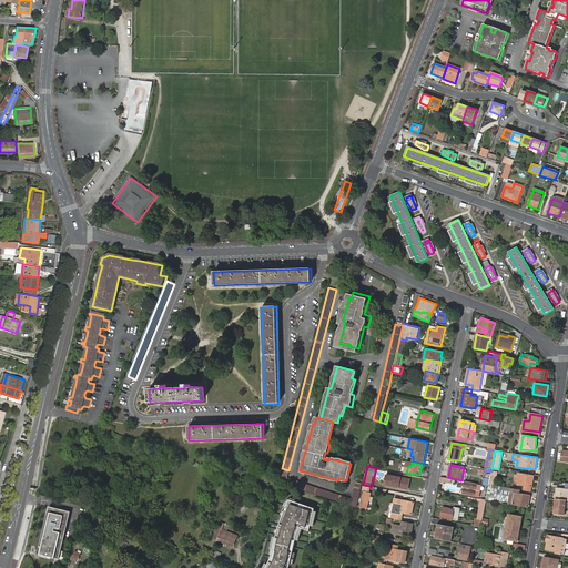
[(288,470),(282,468),(281,475),(280,482),(290,485),(292,479),(286,477),(288,470)]
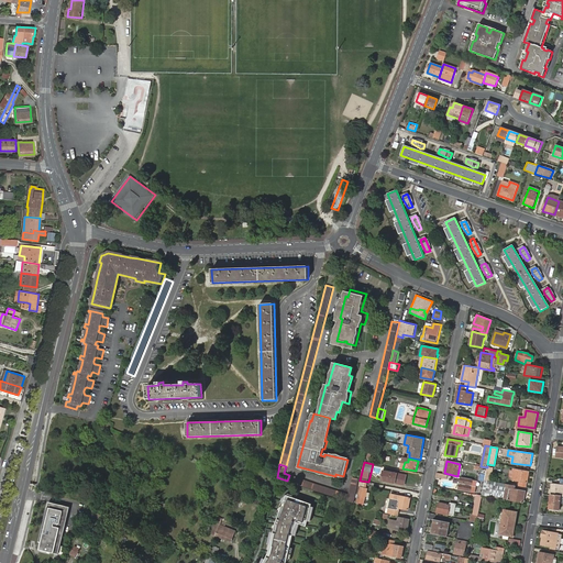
[(519,486),(526,487),(529,472),(515,470),(515,471),(514,471),(512,479),(520,482),(519,486)]
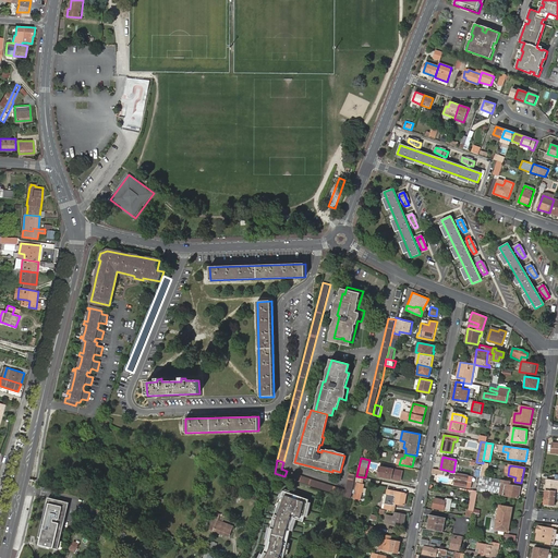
[(379,477),(402,481),(404,471),(380,466),(379,477)]
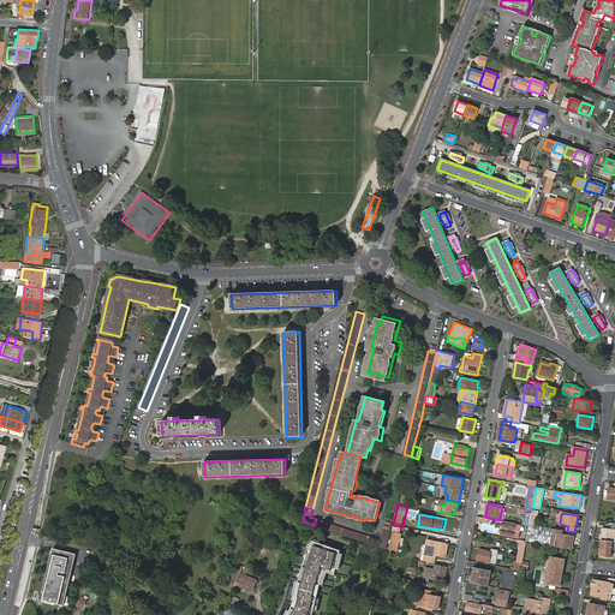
[(372,538),(316,519),(314,525),(347,536),(365,543),(370,544),(372,538)]
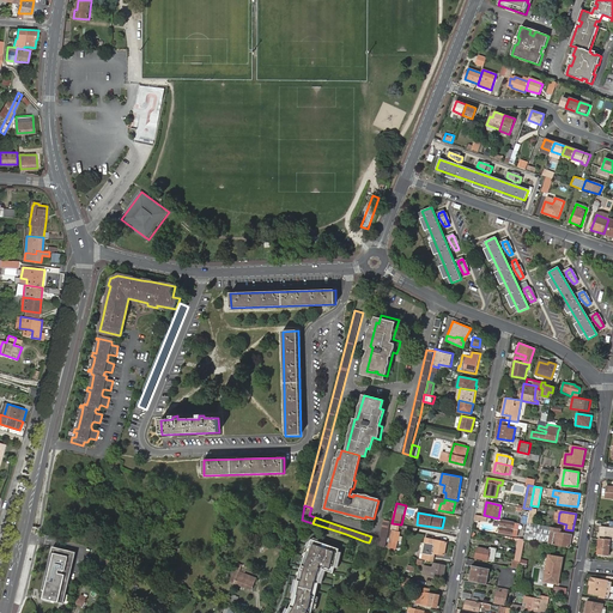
[(380,532),(388,534),(392,523),(384,521),(380,532)]
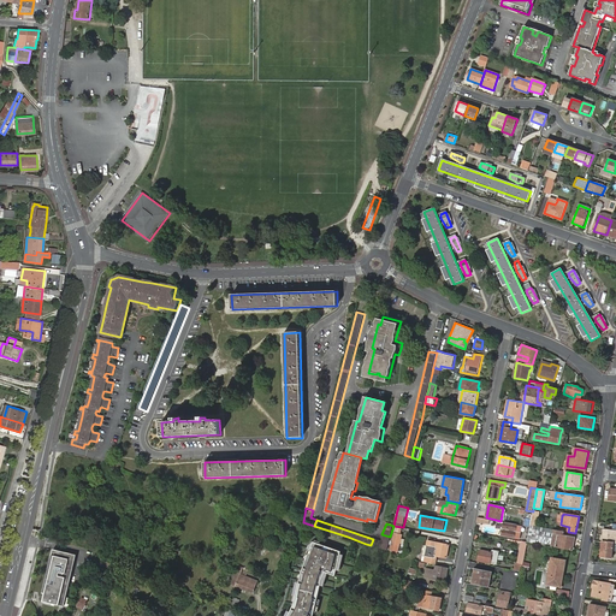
[(504,523),(502,535),(519,539),(521,527),(504,523)]
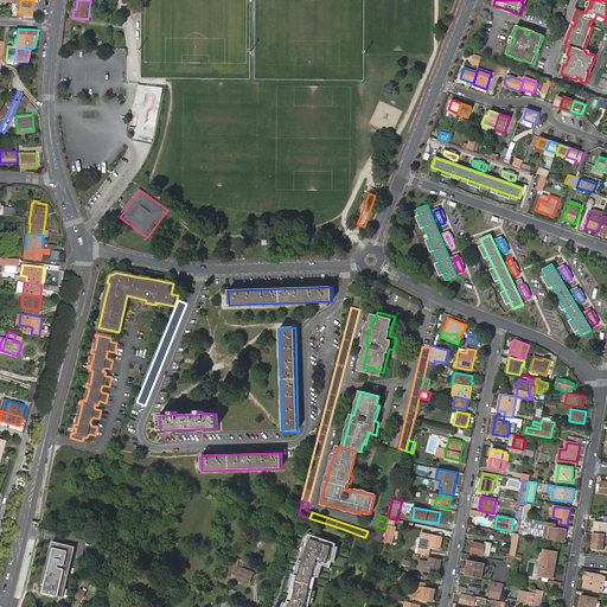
[(523,517),(519,535),(530,536),(531,532),(524,531),(525,530),(528,530),(528,525),(526,524),(526,521),(535,523),(535,519),(523,517)]
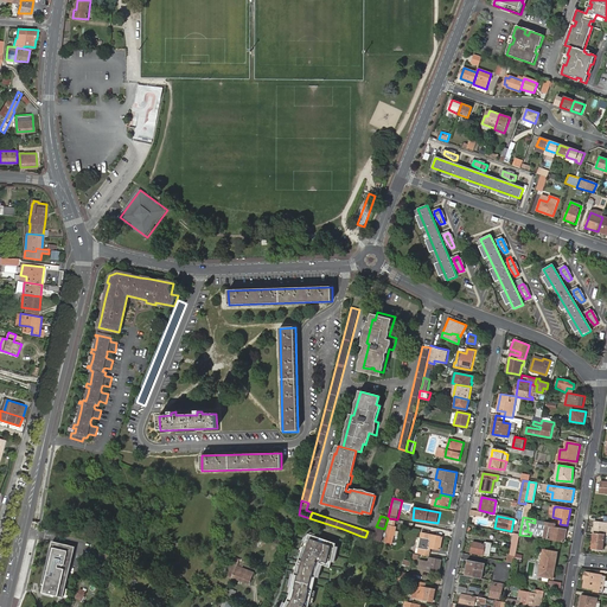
[(531,532),(530,536),(549,540),(549,538),(547,537),(549,526),(549,522),(545,522),(535,519),(535,523),(526,521),(526,524),(528,525),(528,530),(525,530),(524,531),(531,532)]
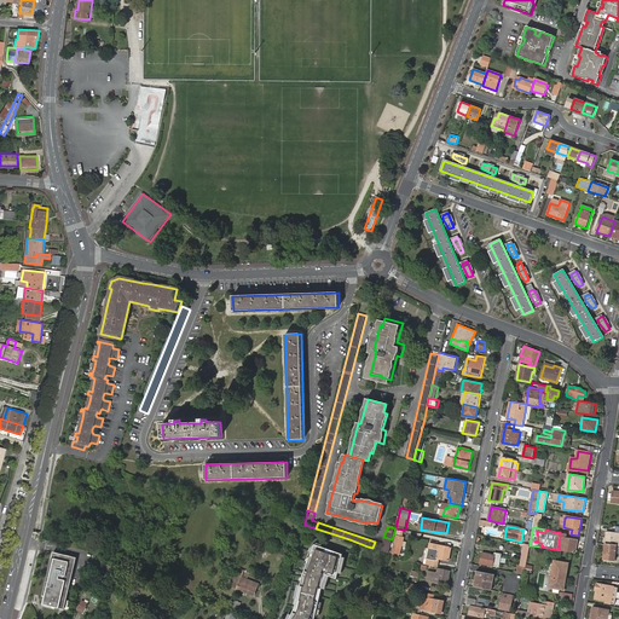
[(618,532),(607,532),(606,544),(617,544),(618,544),(618,532)]
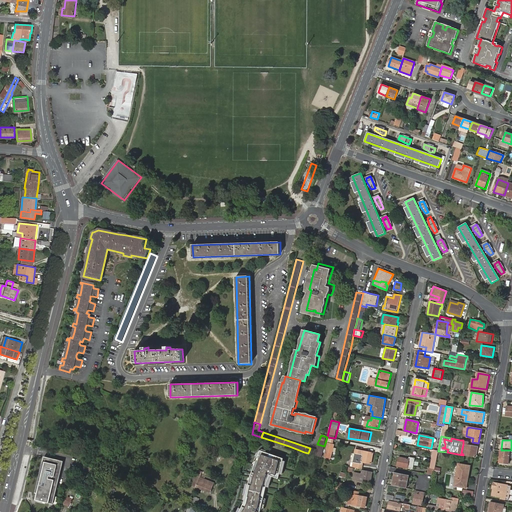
[(333,445),(327,443),(325,453),(327,453),(326,458),(332,459),(335,445),(333,445)]
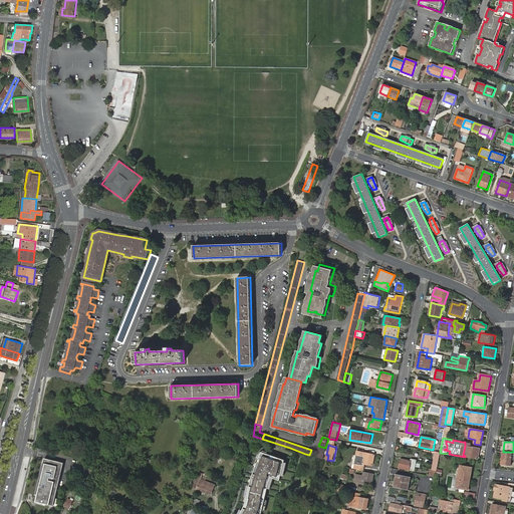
[(309,455),(320,459),(322,460),(325,448),(318,446),(317,451),(311,450),(309,455)]
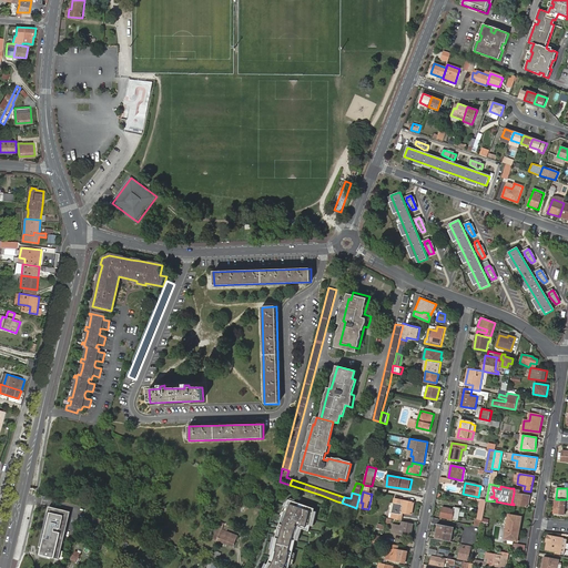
[(514,505),(527,508),(529,496),(514,493),(511,503),(514,504),(514,505)]
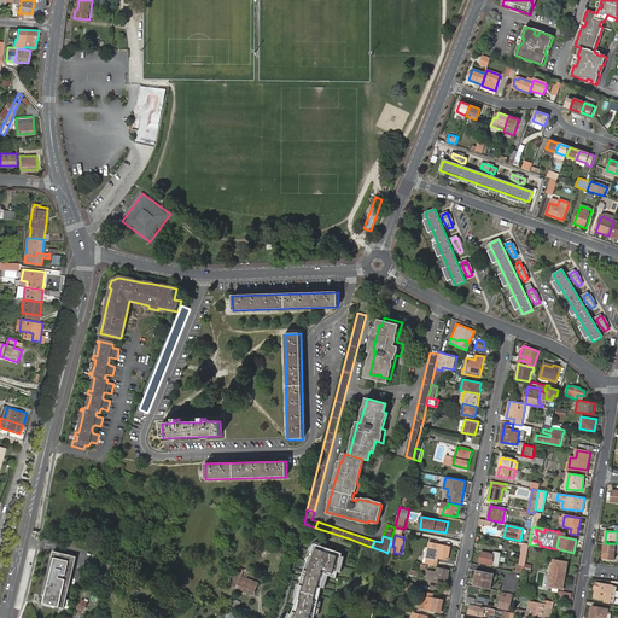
[(314,617),(315,616),(324,581),(326,573),(337,577),(343,552),(315,542),(303,575),(295,606),(289,617),(314,617)]
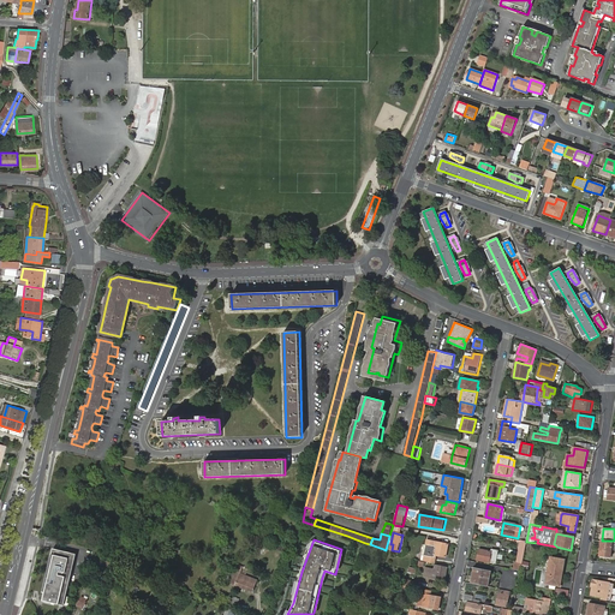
[(446,556),(448,543),(427,539),(427,542),(428,542),(425,555),(429,555),(428,562),(435,563),(436,555),(446,556)]
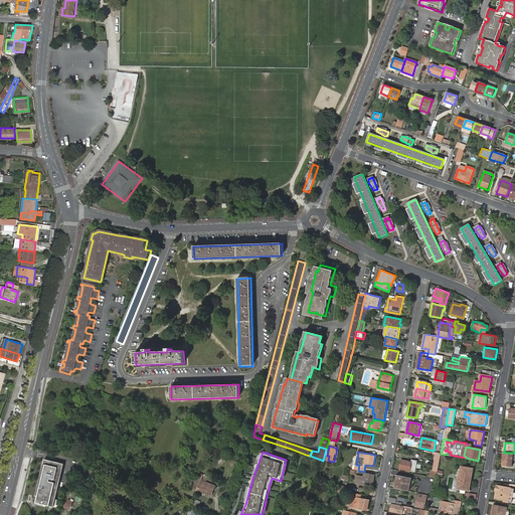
[(513,453),(504,453),(503,461),(512,462),(513,453)]
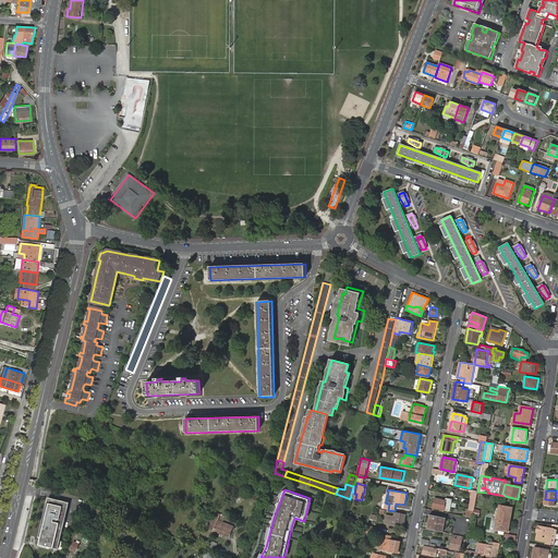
[(39,545),(58,549),(70,502),(48,498),(38,537),(40,538),(39,545)]
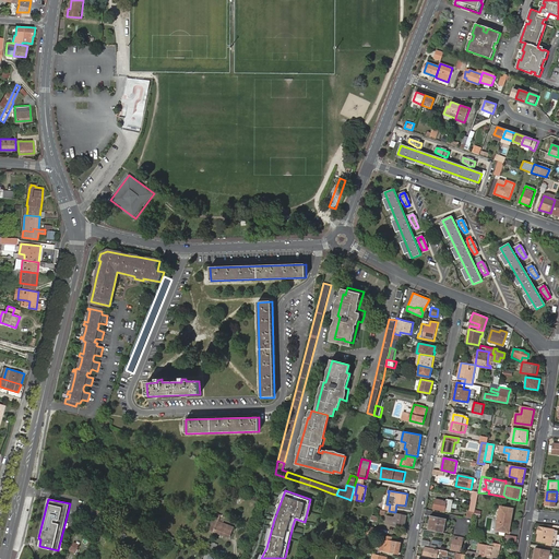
[(436,499),(435,509),(449,512),(450,501),(436,499)]
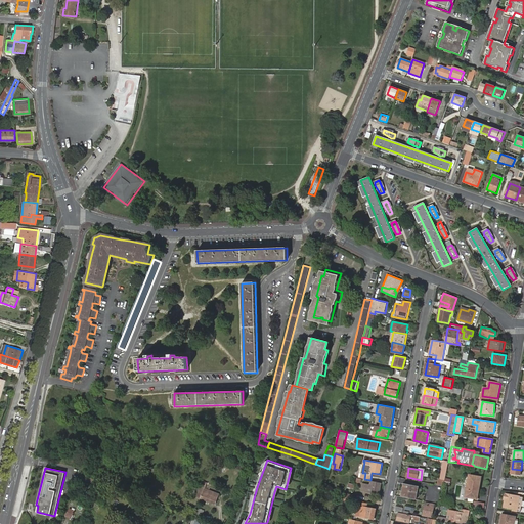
[(470,475),(467,492),(479,494),(480,490),(480,489),(478,489),(479,487),(480,487),(482,477),(470,475)]
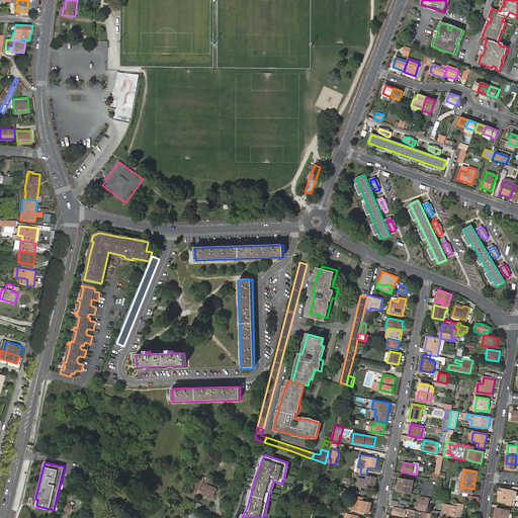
[(414,476),(402,473),(399,493),(402,493),(411,495),(414,476)]
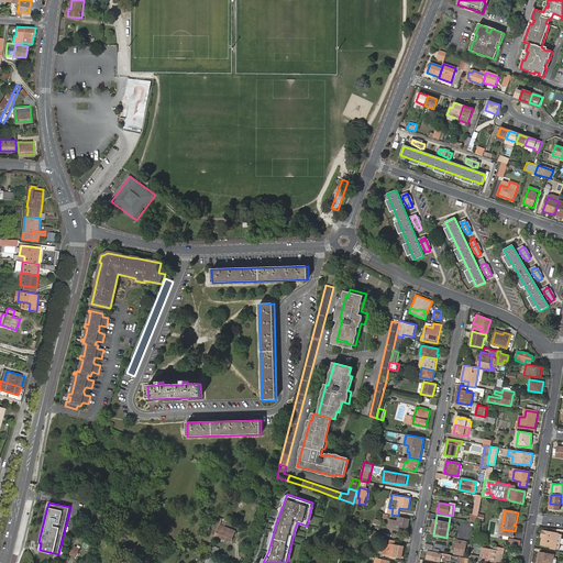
[(392,516),(390,525),(397,526),(397,528),(408,530),(410,519),(399,517),(398,522),(395,521),(396,517),(392,516)]
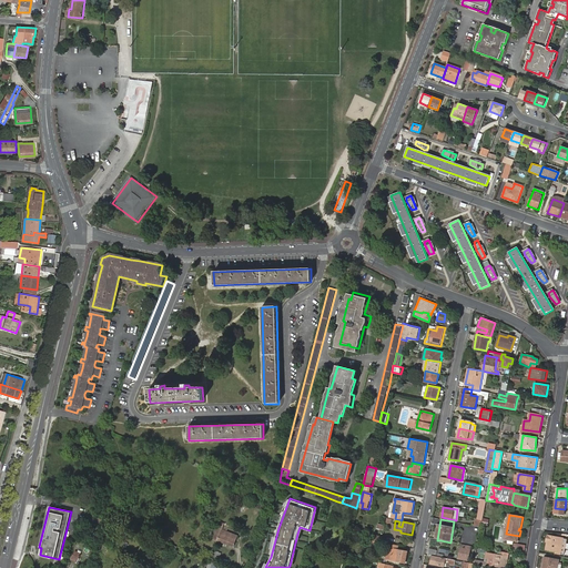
[(214,538),(234,546),(237,536),(222,530),(223,529),(219,527),(214,538)]
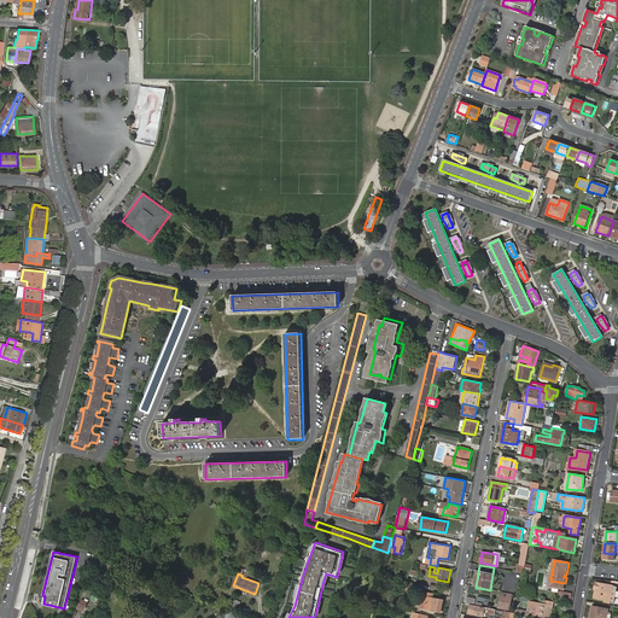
[(595,589),(594,598),(607,600),(606,601),(610,602),(612,586),(595,582),(595,589)]
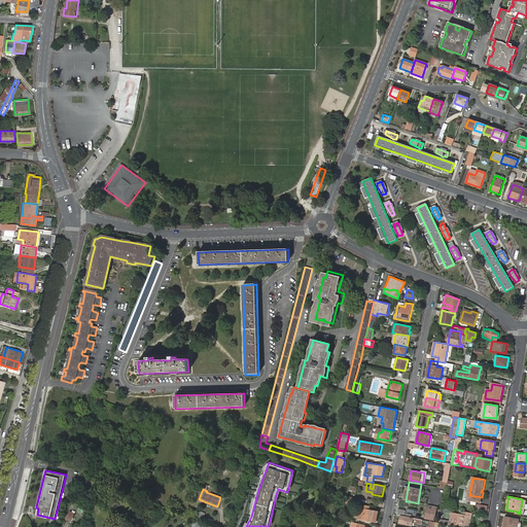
[(370,505),(360,503),(360,508),(362,508),(362,510),(364,510),(362,519),(376,521),(378,511),(370,508),(370,505)]
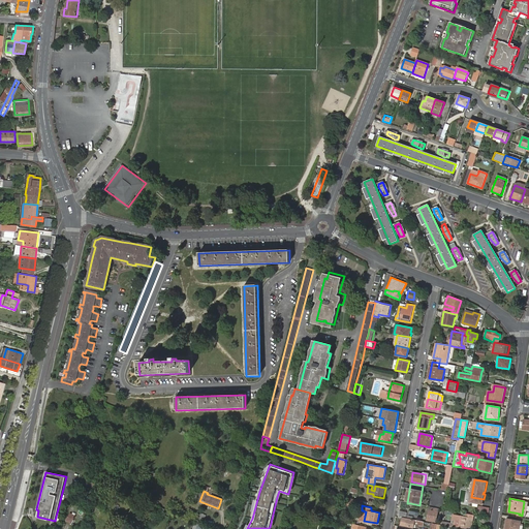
[(443,515),(444,509),(441,509),(440,514),(437,514),(437,511),(429,509),(427,520),(435,522),(435,524),(441,525),(443,515)]
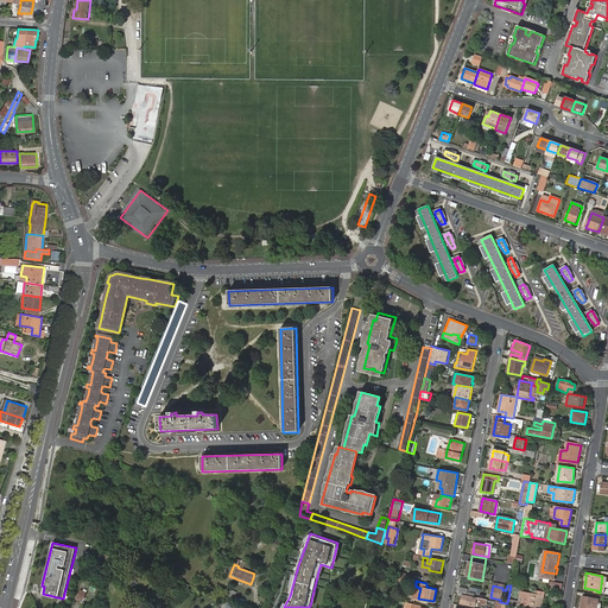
[(230,589),(227,597),(234,600),(238,591),(230,589)]
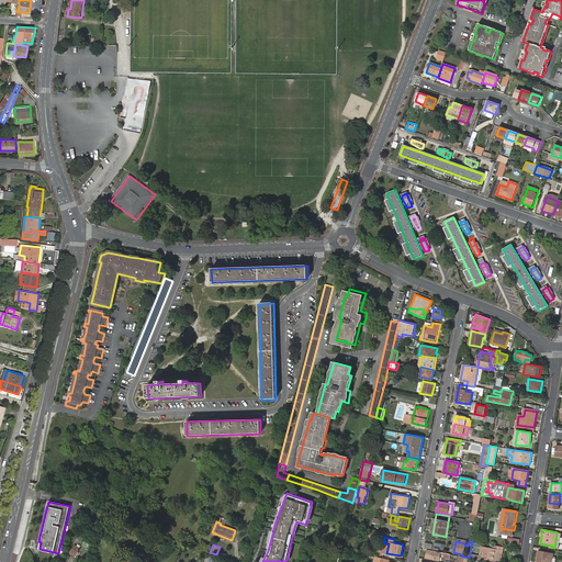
[(469,558),(482,560),(482,559),(497,561),(499,561),(502,551),(484,548),(483,558),(480,557),(473,555),(475,547),(471,547),(469,558)]
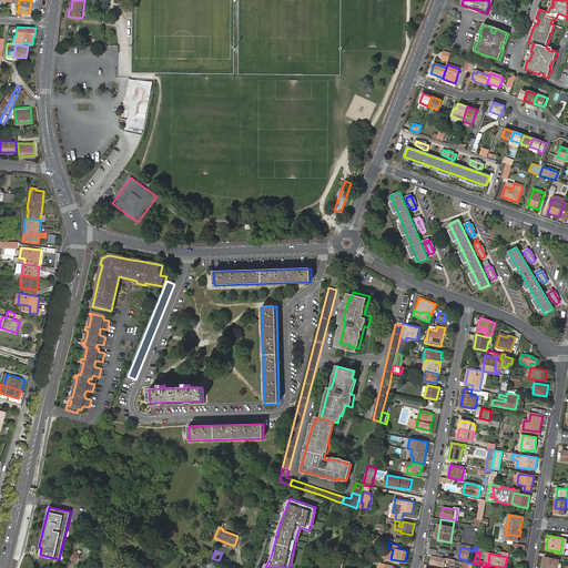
[(432,557),(430,565),(444,567),(446,559),(432,557)]
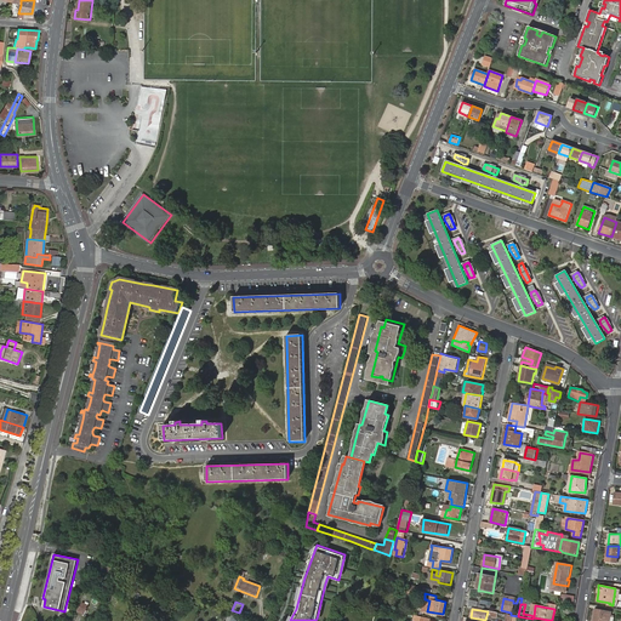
[(609,620),(611,611),(596,609),(592,620),(609,620)]
